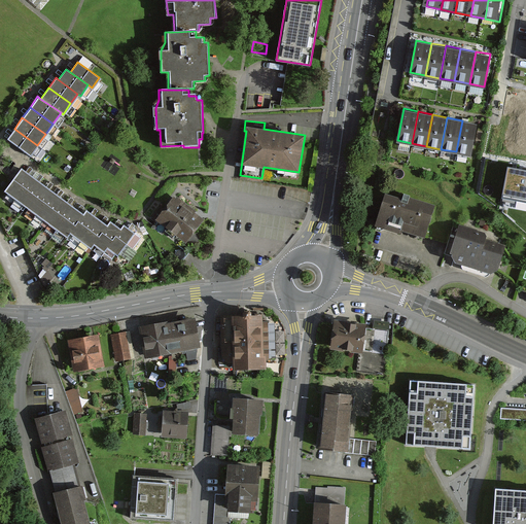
[(477,123),(462,120),(456,151),(470,154),(477,123)]
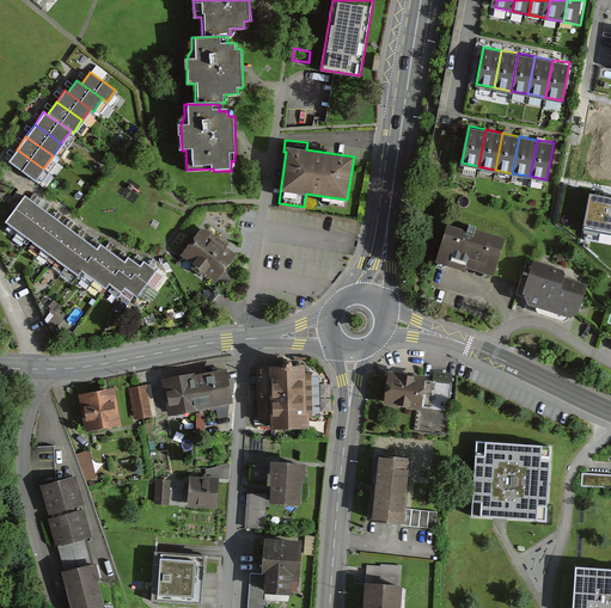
[(35,180),(43,169),(17,149),(7,161),(35,180)]
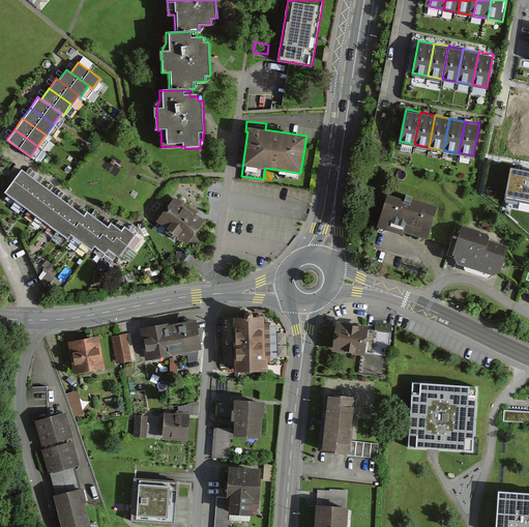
[(528,170),(512,168),(506,196),(528,200),(528,170)]
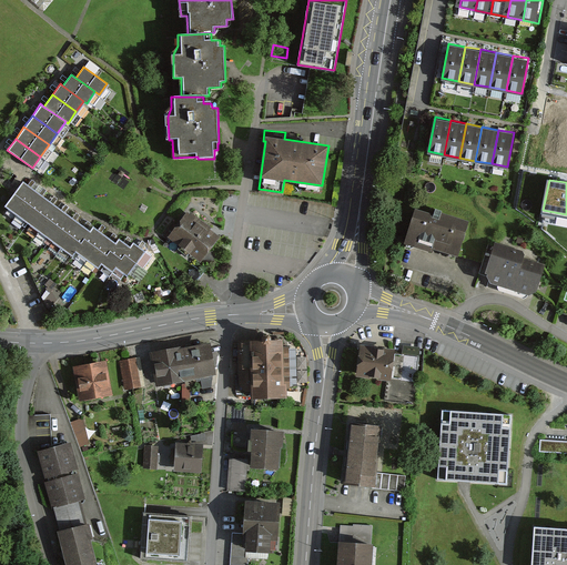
[(134,279),(152,254),(141,246),(138,250),(127,242),(123,246),(101,231),(98,235),(30,185),(12,209),(80,259),(84,254),(107,270),(109,266),(120,274),(123,270),(134,279)]
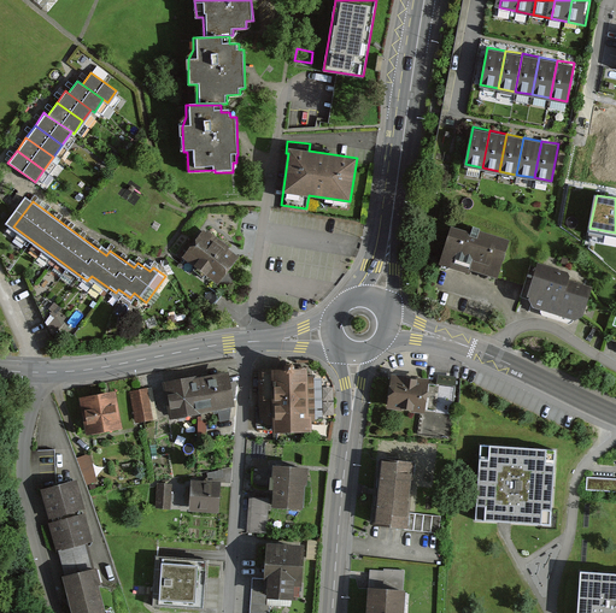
[(439,264),(470,273),(471,270),(498,278),(511,239),(473,227),(471,231),(452,225),(439,264)]
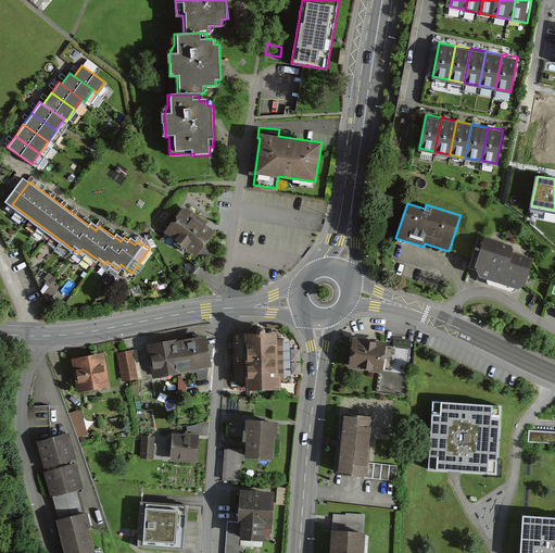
[(200,259),(218,233),(186,209),(176,221),(171,217),(161,230),(200,259)]
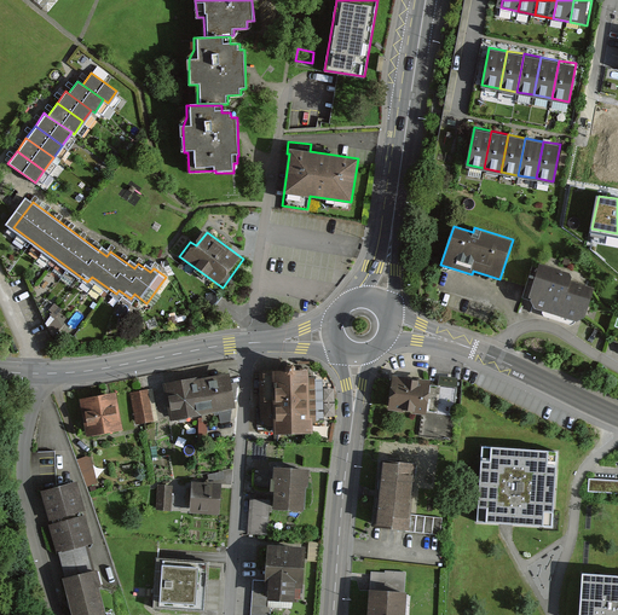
[(595,286),(572,279),(573,273),(532,260),(523,293),(533,297),(544,313),(571,321),(585,317),(595,286)]
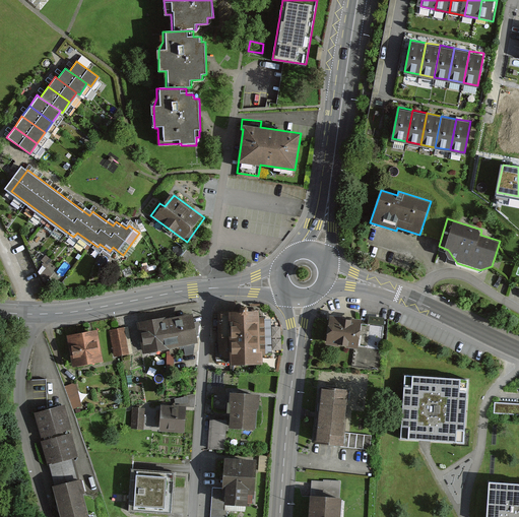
[(217,354),(230,353),(230,364),(262,363),(261,315),(259,315),(258,307),(216,308),(217,354)]
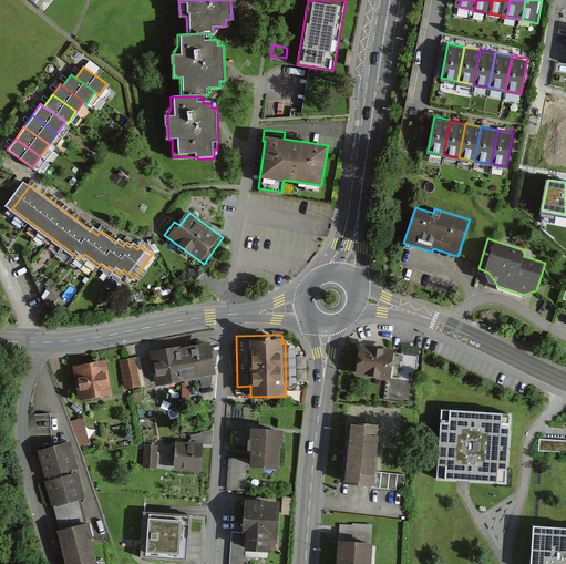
[(208,339),(176,346),(183,380),(184,386),(215,379),(214,373),(215,373),(208,339)]
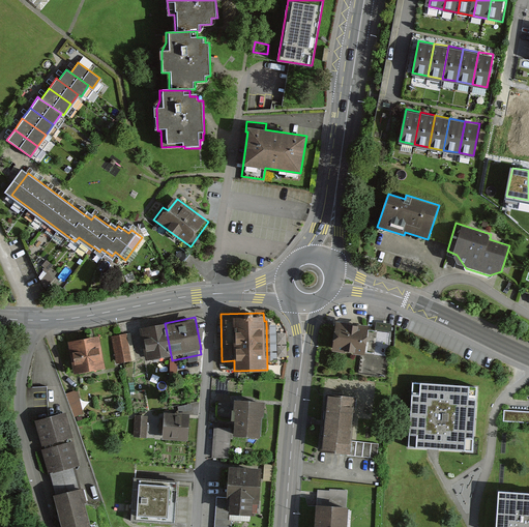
[(332,350),(358,353),(356,372),(385,376),(392,323),(376,321),(375,330),(365,328),(365,324),(335,320),(332,350)]
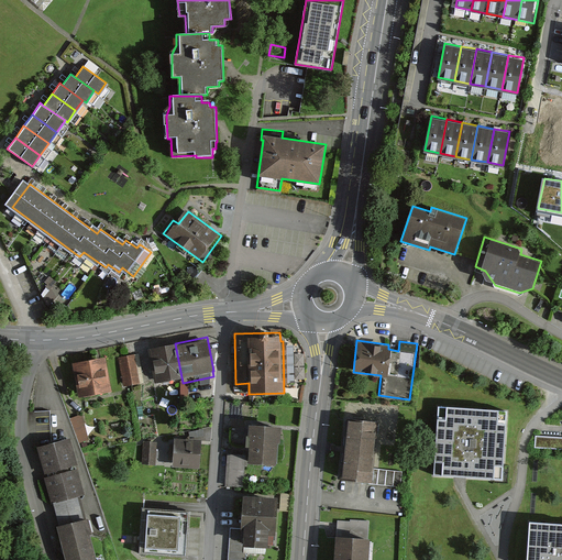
[(154,383),(182,377),(175,343),(147,349),(154,383)]
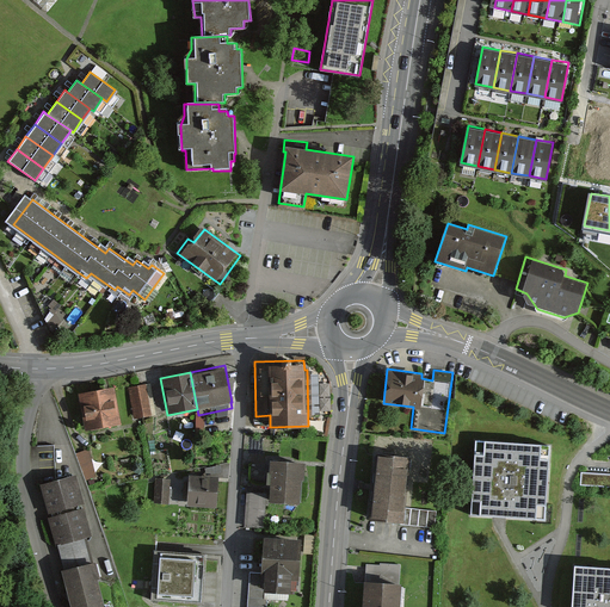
[(149,381),(128,384),(134,416),(155,413),(149,381)]
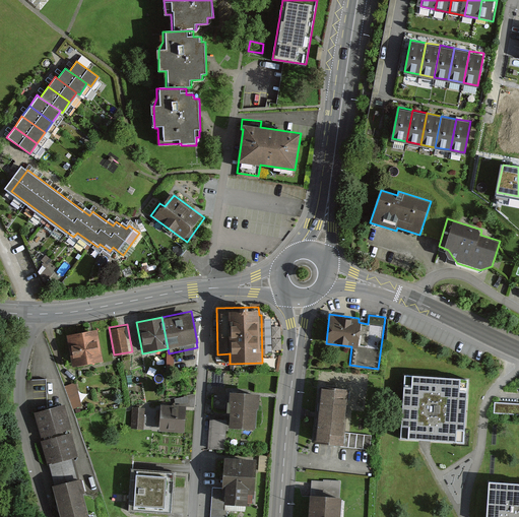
[(102,361),(96,328),(66,333),(71,366),(102,361)]
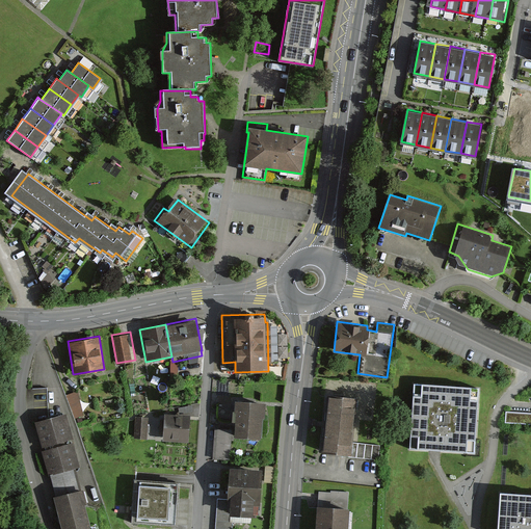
[(479,384),(412,377),(408,442),(474,448),(479,384)]
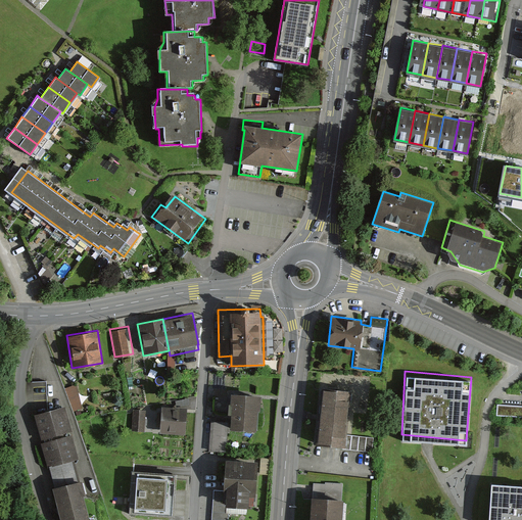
[(67,384),(70,408),(82,407),(79,382),(67,384)]
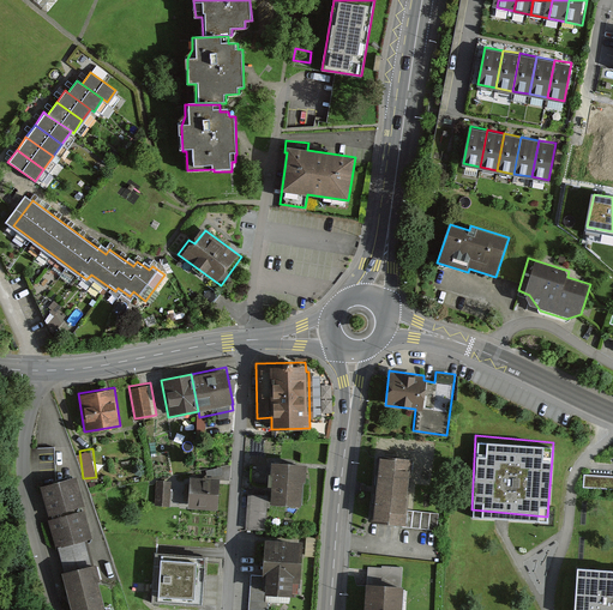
[(414,461),(378,458),(371,523),(407,526),(414,461)]
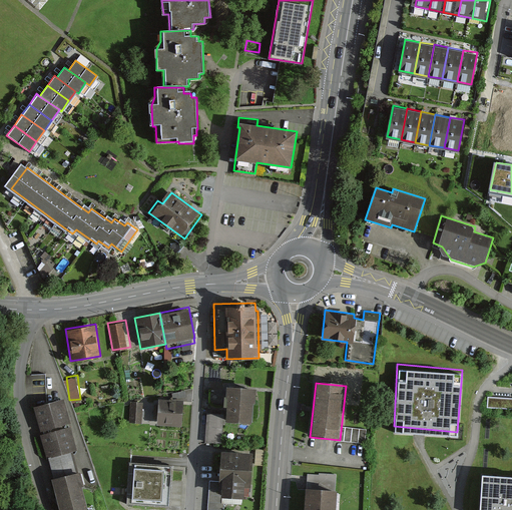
[(225,423),(251,425),(252,405),(254,405),(256,389),(225,387),(224,402),(226,402),(225,423)]
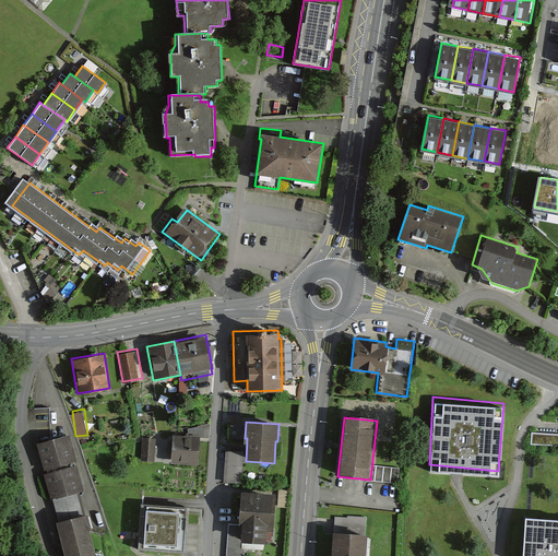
[(197,463),(200,436),(173,433),(170,461),(197,463)]
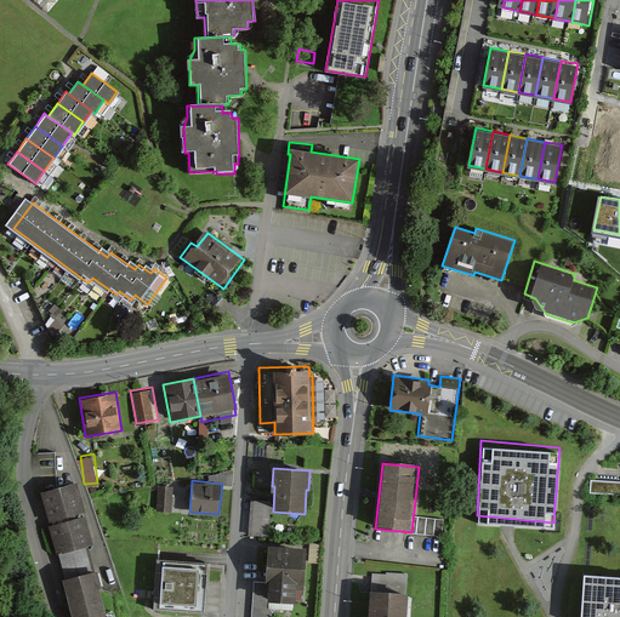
[(57,558),(92,546),(83,515),(84,514),(74,483),(40,493),(50,525),(47,526),(57,558)]
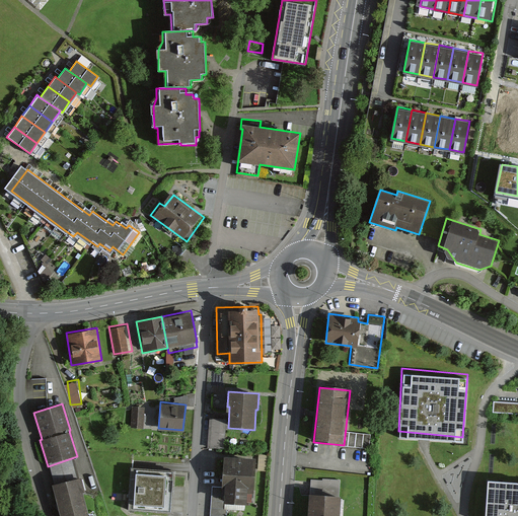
[(144,406),(133,404),(131,425),(143,426),(144,406)]
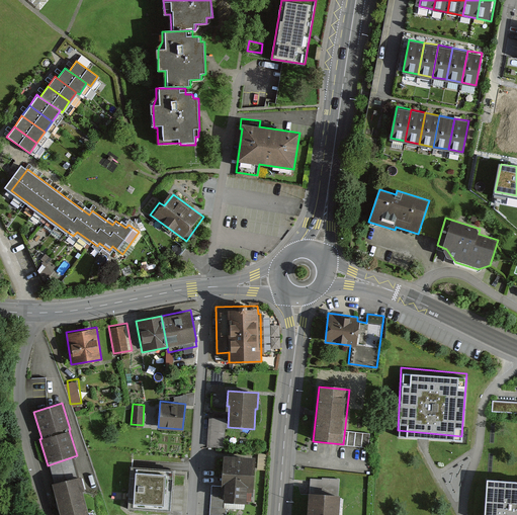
[(225,416),(208,415),(206,445),(223,446),(225,416)]
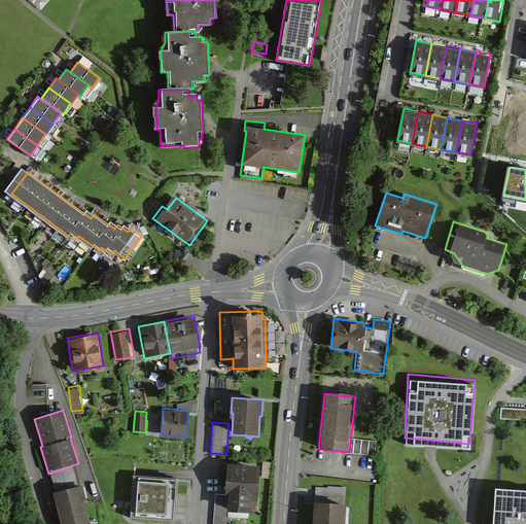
[(226,513),(250,514),(250,500),(258,500),(259,465),(226,464),(225,499),(228,499),(226,513)]
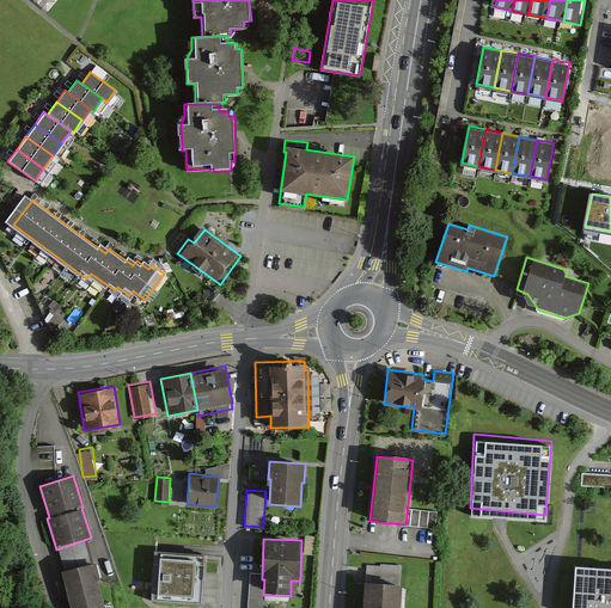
[(84,541),(56,550),(63,573),(91,566),(84,541)]
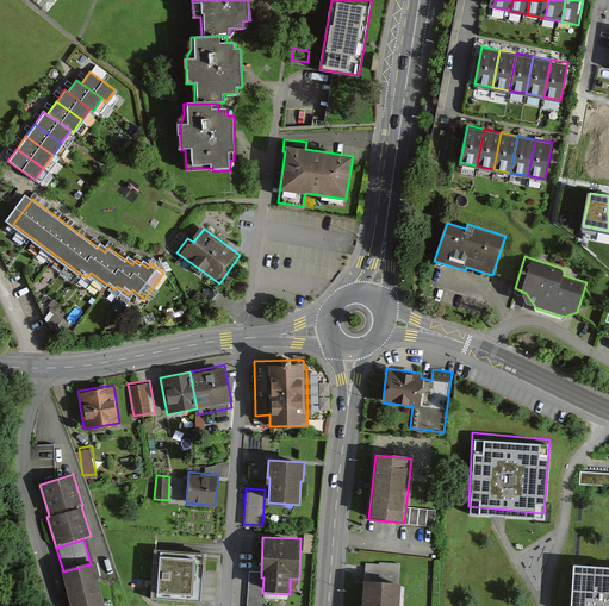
[(202,600),(205,550),(154,547),(150,595),(202,600)]
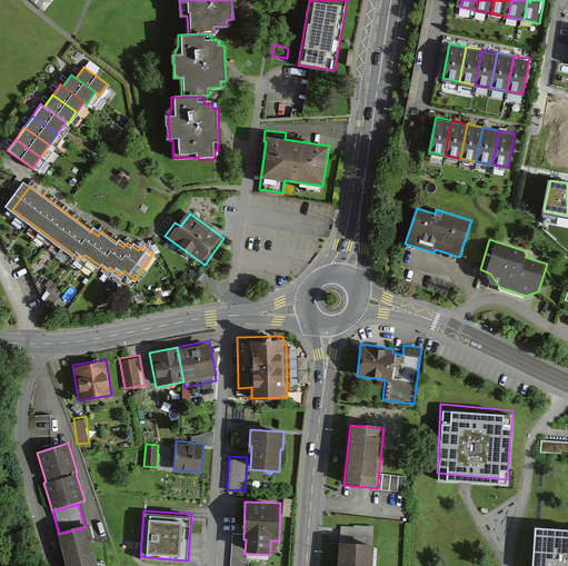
[(567,565),(567,519),(530,517),(527,565),(567,565)]
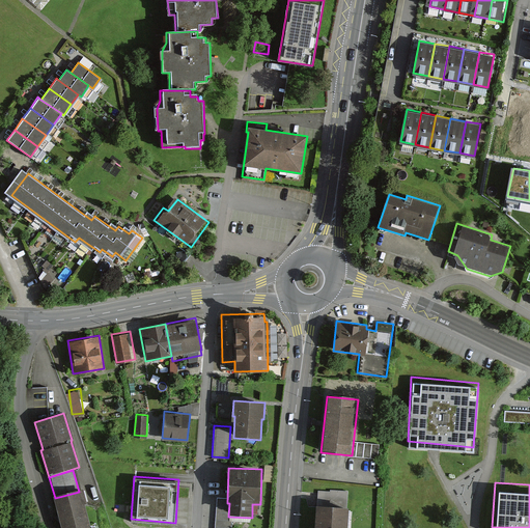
[(329,490),(317,489),(314,527),(344,527),(347,489),(330,488),(329,490)]
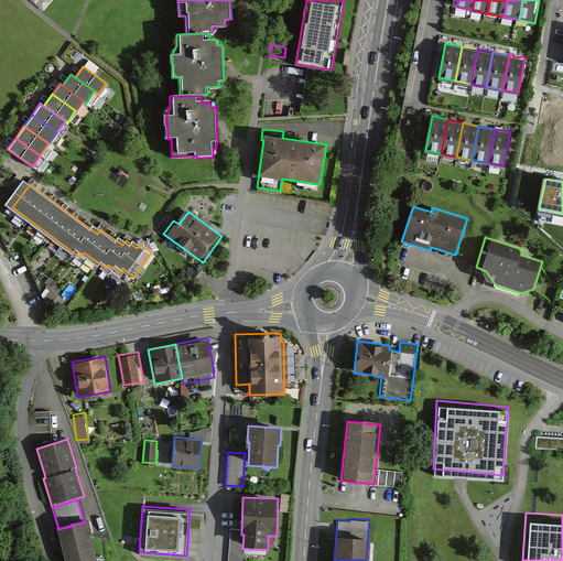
[(95,560),(86,524),(55,530),(62,560),(95,560)]
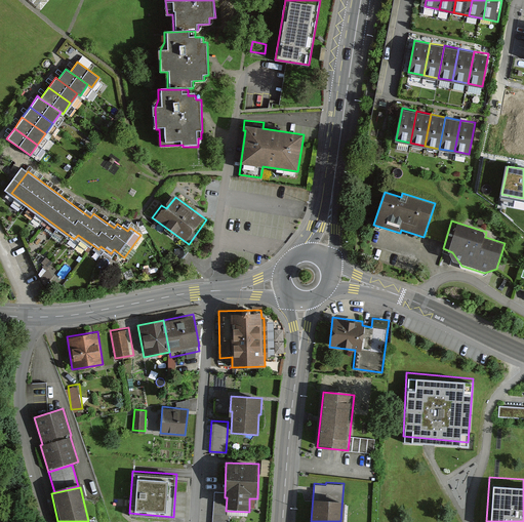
All buildings are outlined.
